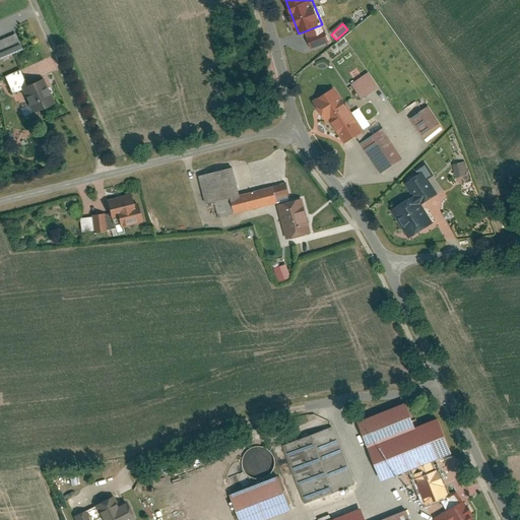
[(313,47),(330,41),(324,24),(322,24),(307,30),(313,47)]
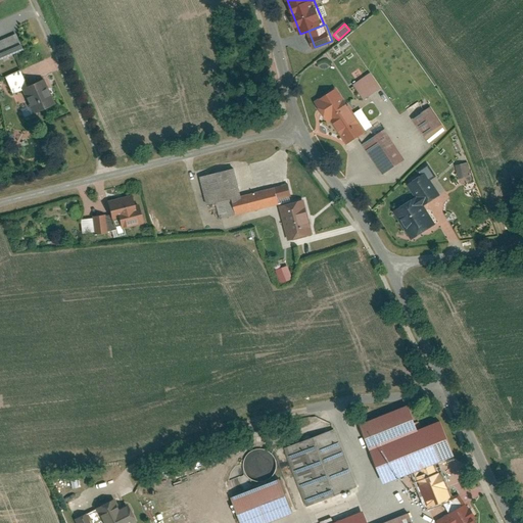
[(0,58),(24,48),(16,33),(0,40),(0,58)]
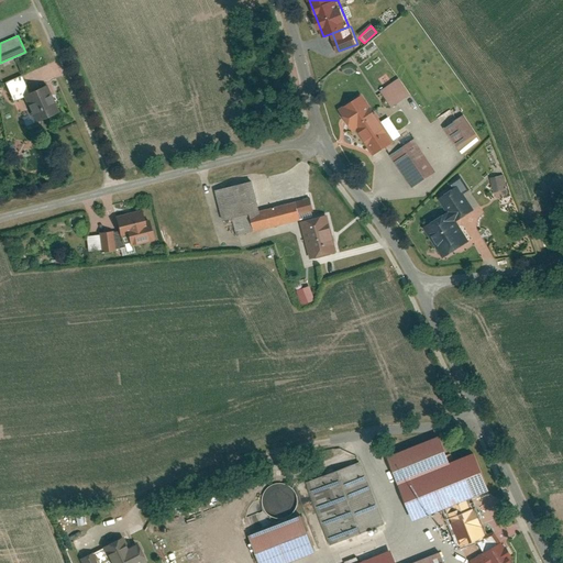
[(23,74),(8,81),(15,99),(26,95),(31,92),(23,74)]
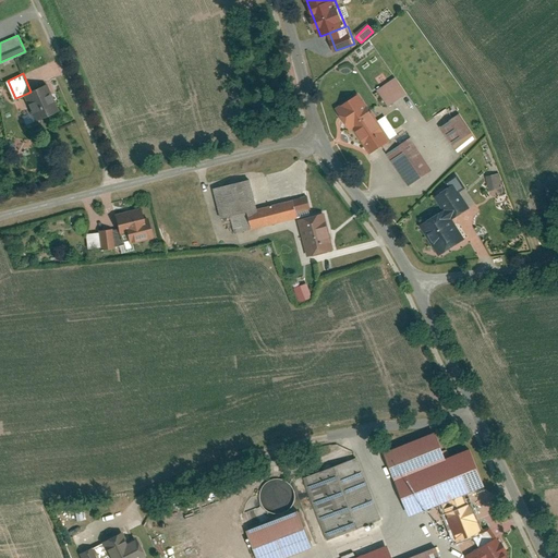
[(397,76),(378,89),(389,105),(408,93),(397,76)]
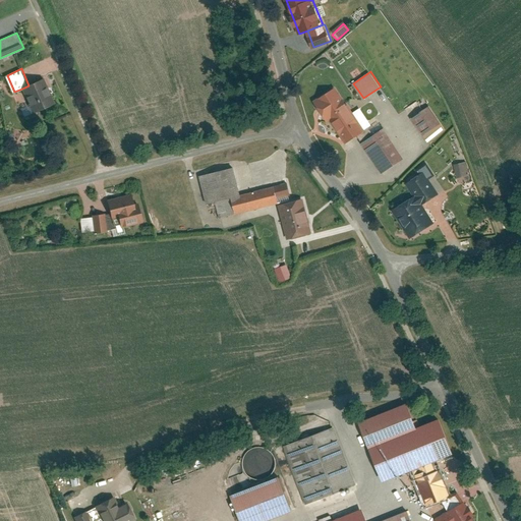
[(29,85),(24,88),(36,111),(56,102),(45,78),(29,85)]
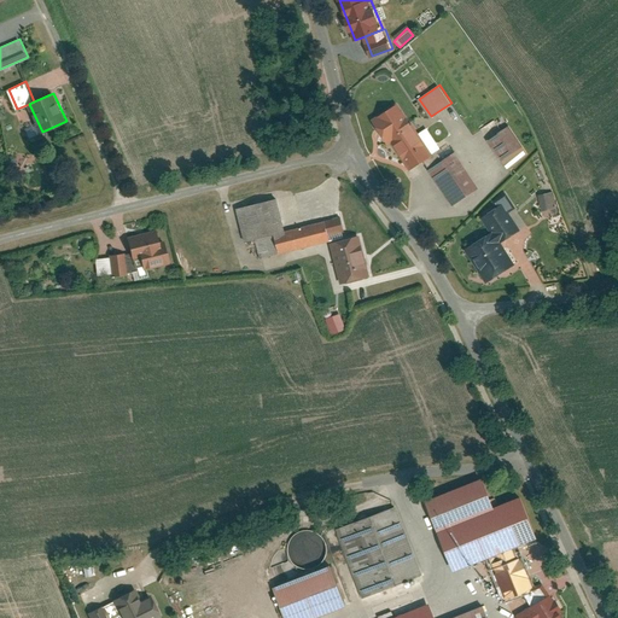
[(419,134),(398,104),(372,122),(388,144),(392,141),(412,170),(433,155),(419,134)]
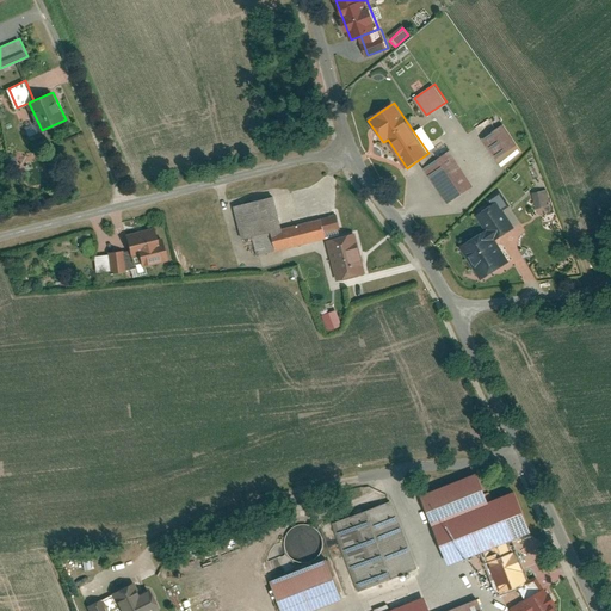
[(505,124),(483,139),(501,166),(524,152),(505,124)]
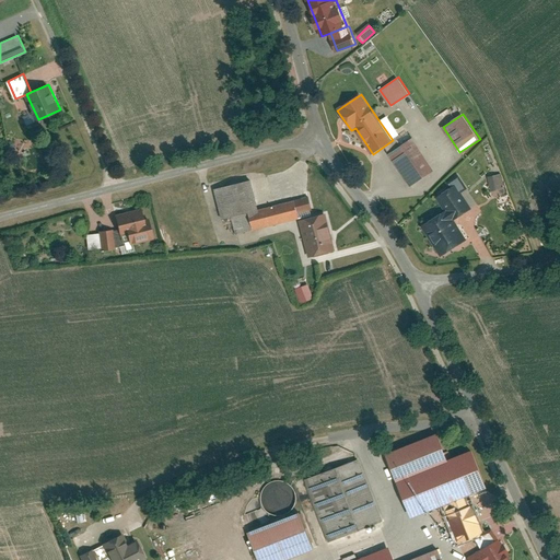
[(401,135),(388,116),(380,121),(393,140),(401,135)]
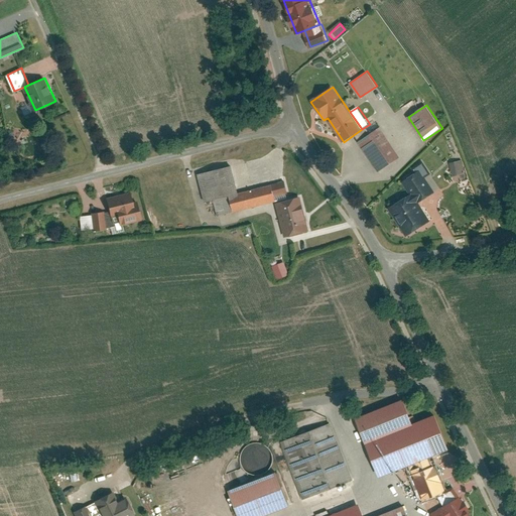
[(400,155),(381,127),(359,142),(379,169),(400,155)]
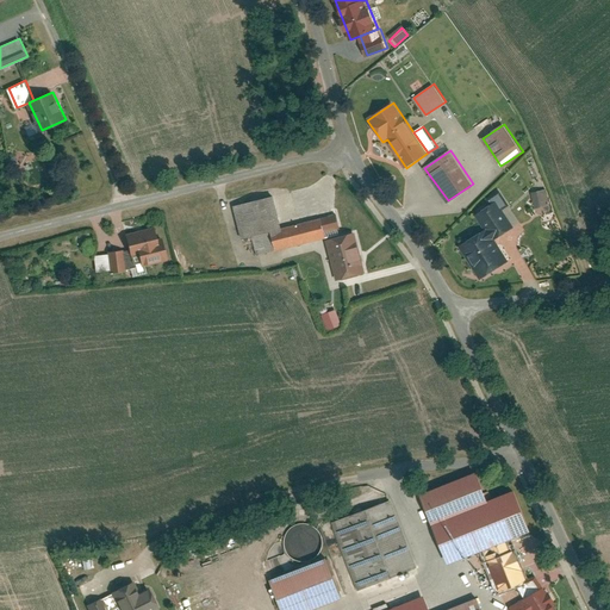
[(547,190),(534,191),(536,206),(549,205),(547,190)]
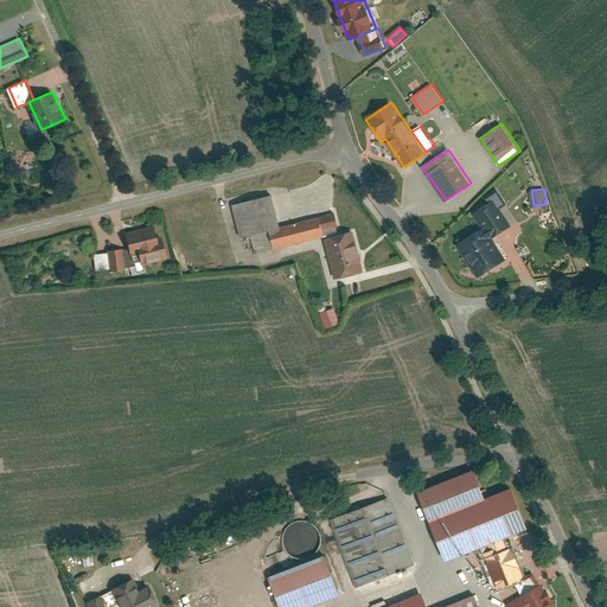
[(273,195),(234,204),(242,238),(253,236),(257,253),(286,246),(281,228),(273,195)]
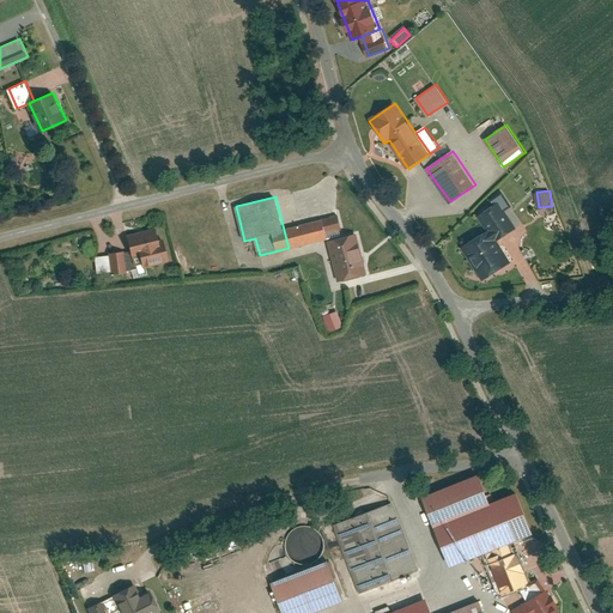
[(516,228),(501,202),(481,214),(491,230),(498,240),(516,228)]
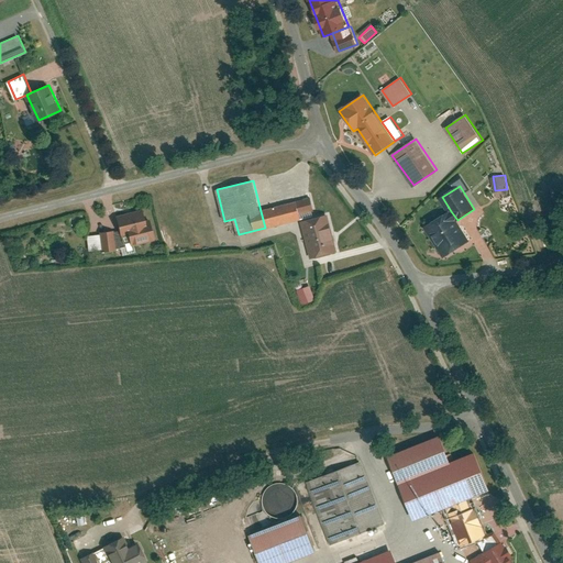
[(300,213),(315,209),(311,198),(297,201),(300,213)]
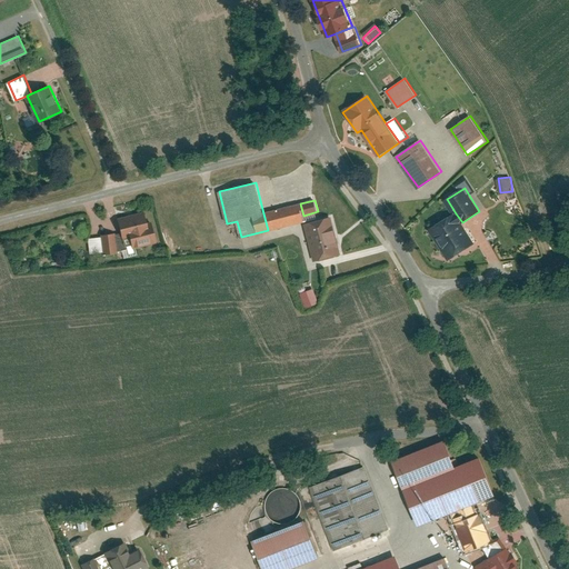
[(303,216),(300,203),(263,213),(268,230),(305,220),(303,216)]
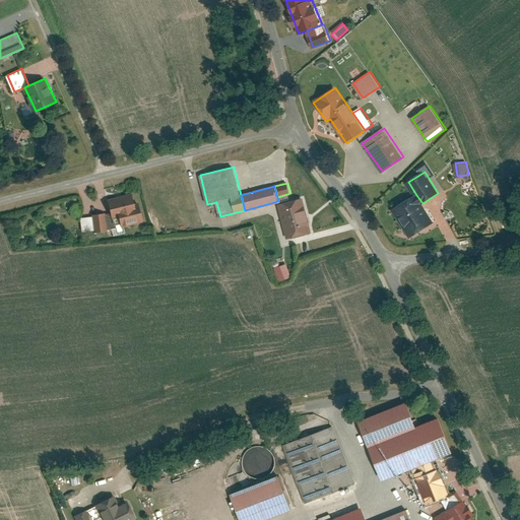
[(133,194),(109,199),(114,218),(120,217),(122,226),(143,221),(140,207),(136,208),(133,194)]
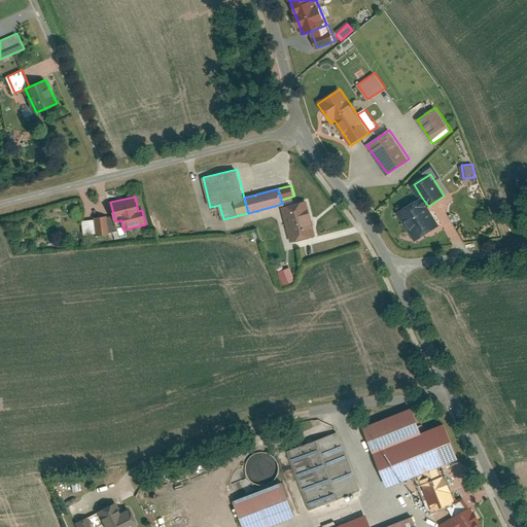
[(422,198),(398,213),(416,240),(440,225),(428,206),(422,198)]
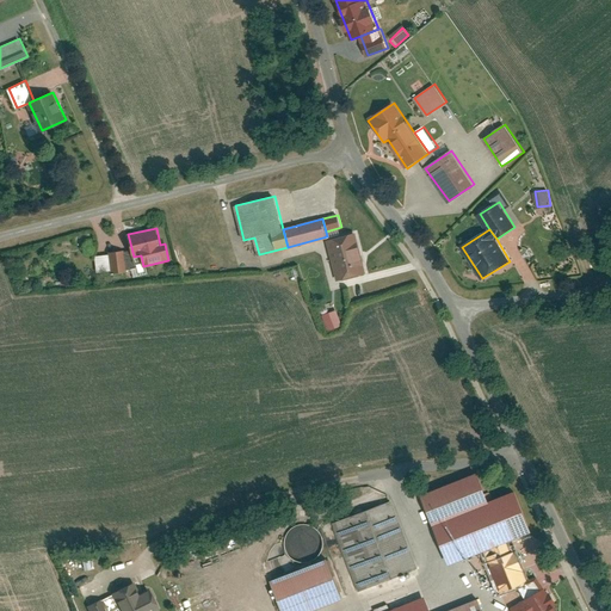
[(357,233),(328,240),(339,281),(368,273),(357,233)]
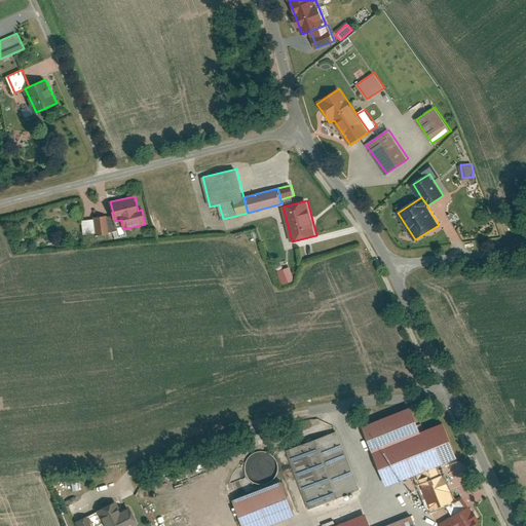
[(107,216),(95,218),(95,221),(97,234),(109,232),(107,216)]
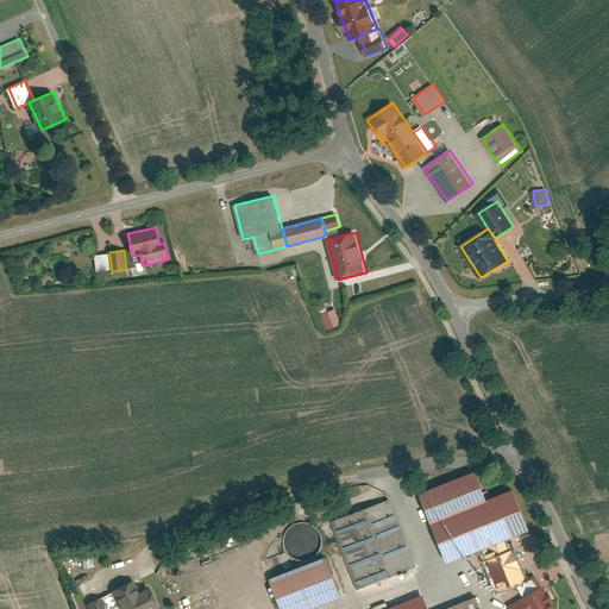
[(96,272),(112,271),(110,256),(95,257),(96,272)]
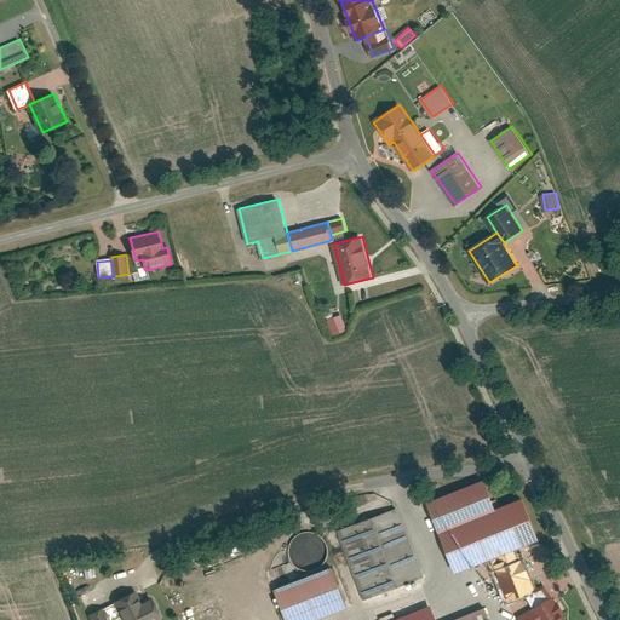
[(343,314),(328,320),(334,336),(349,331),(343,314)]
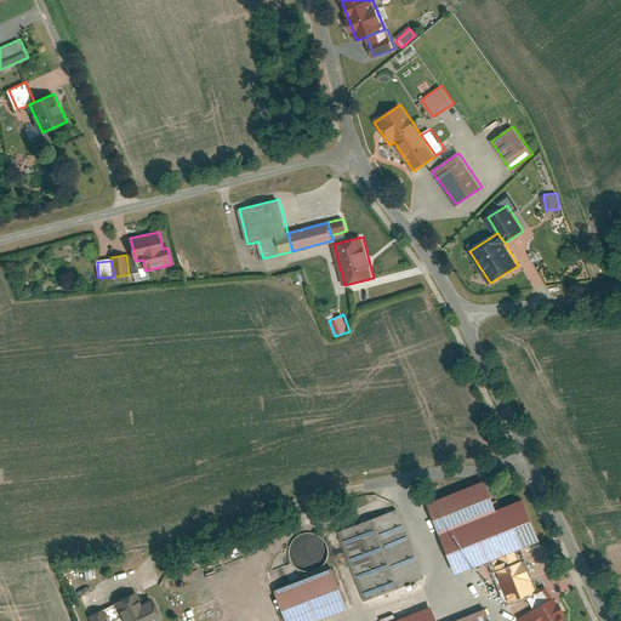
[(497,510),(486,480),(429,502),(442,531),(497,510)]
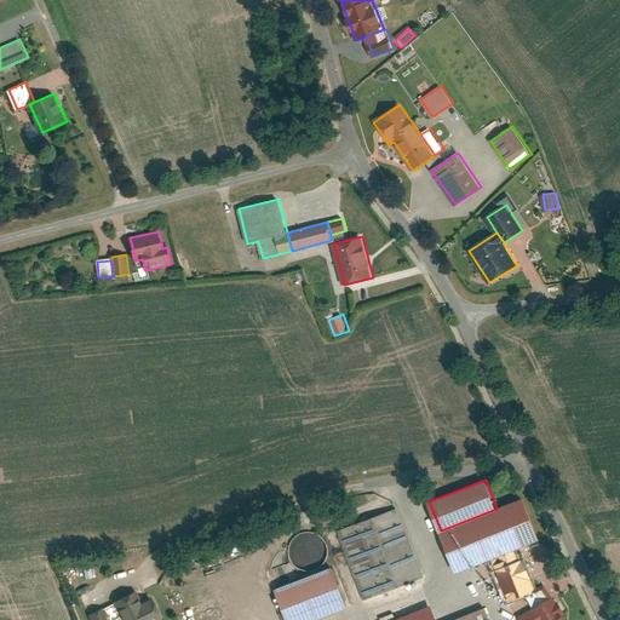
[(497,509),(441,530),(457,573),(505,554),(516,550),(540,540),(523,499),(497,509)]
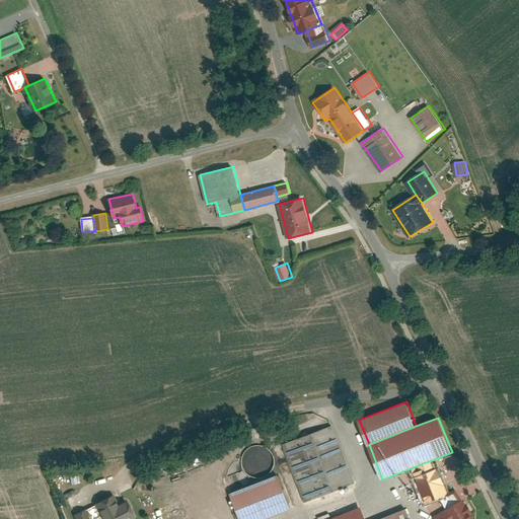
[(332,424),(283,443),(305,501),(355,480),(332,424)]
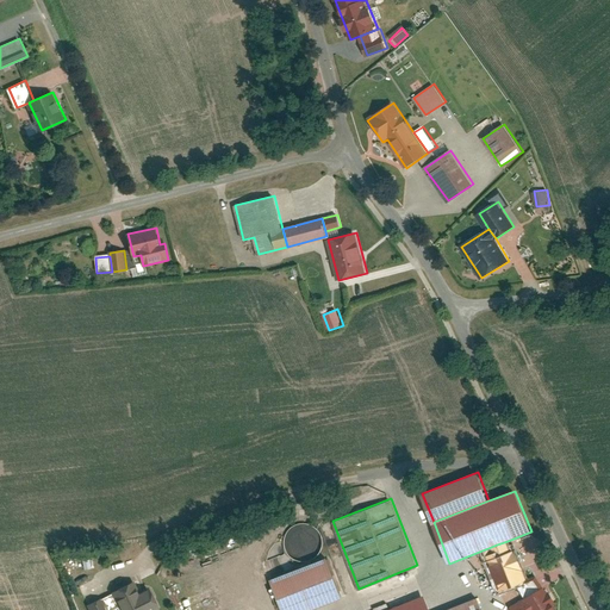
[(497,545),(499,552),(510,547),(508,541),(497,545)]
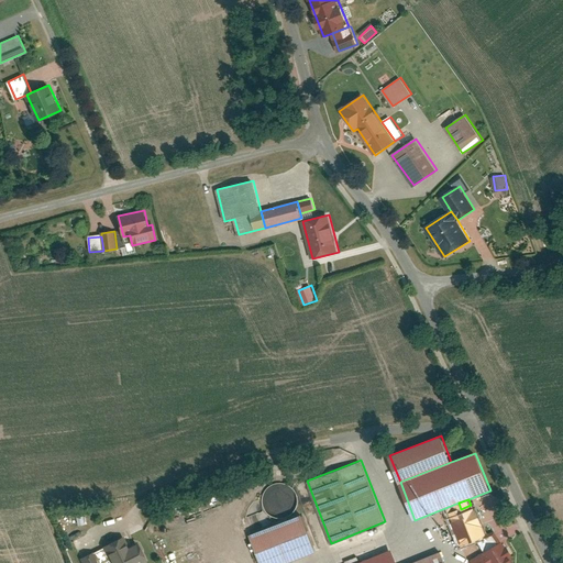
[(449,514),(461,547),(488,537),(475,504),(471,505),(461,509),(449,514)]
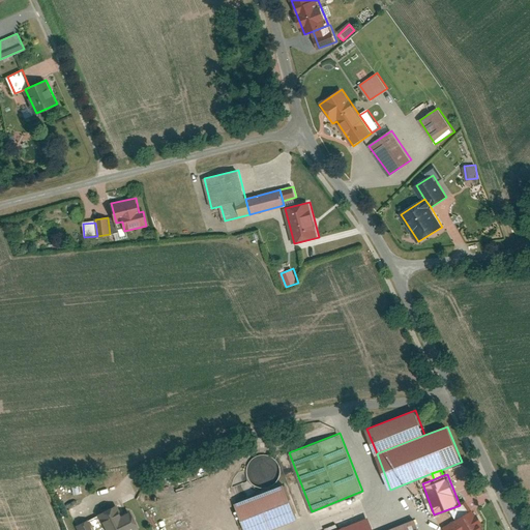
[(284,484),(236,503),(245,529),(271,529),(297,520),(284,484)]
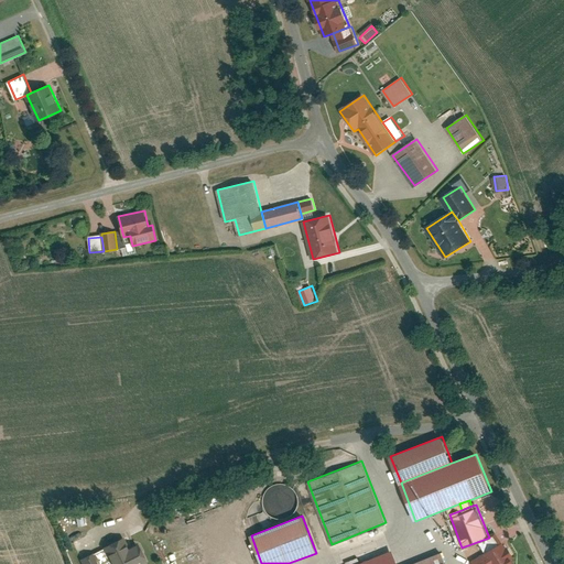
[(516,563),(497,534),(481,544),(487,554),(473,562),(474,563),(516,563)]
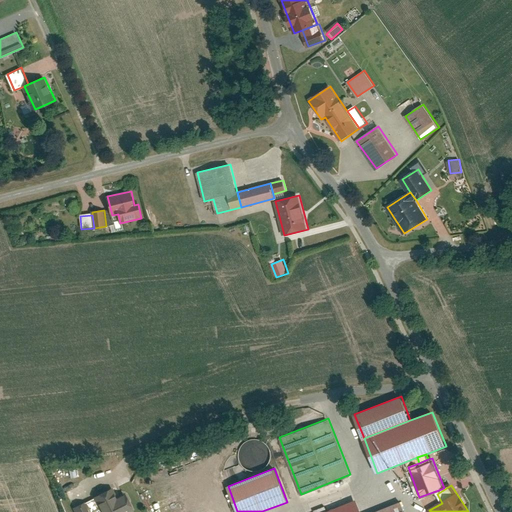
[(113,489),(95,497),(101,508),(102,511),(132,511),(135,511),(126,492),(117,497),(113,489)]
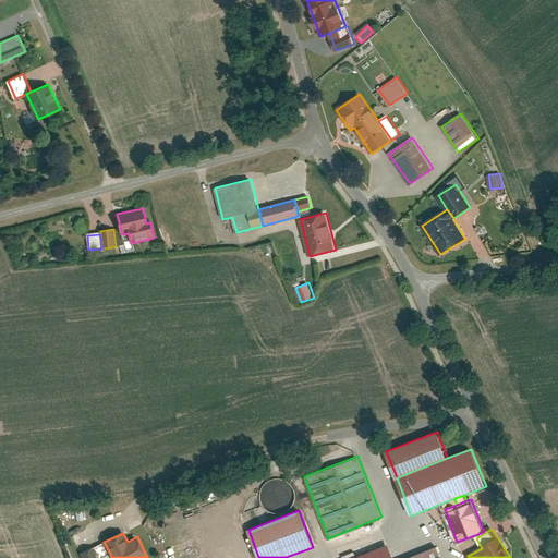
[(94,546),(99,557),(100,557),(110,554),(104,542),(94,546)]
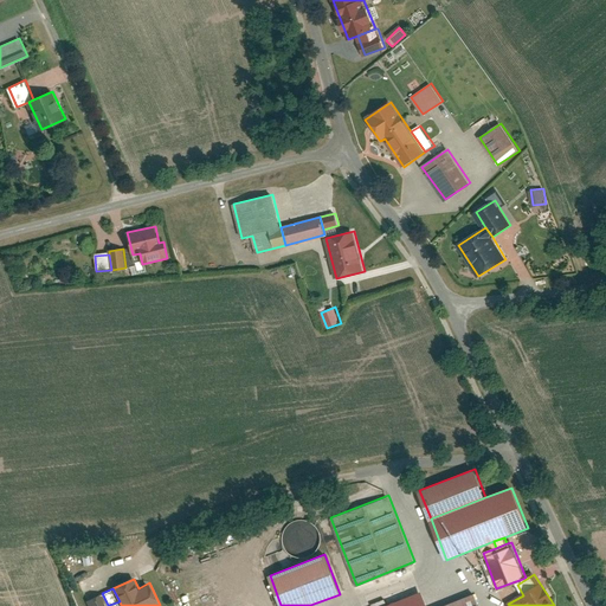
[(429,605),(424,591),(385,605),(429,605)]
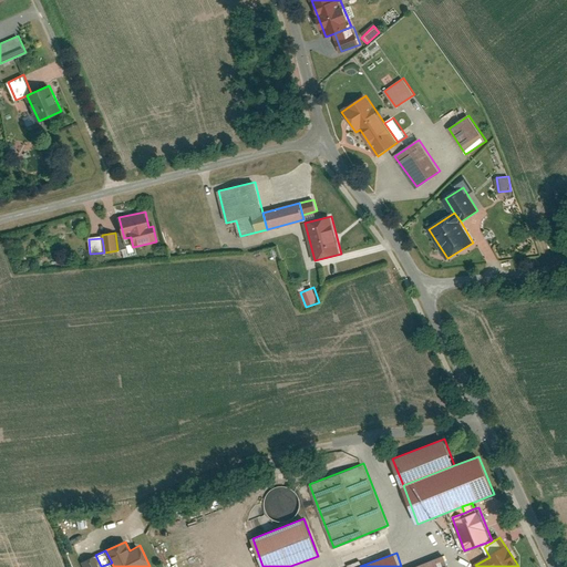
[(83,562),(85,566),(101,566),(95,555),(83,562)]
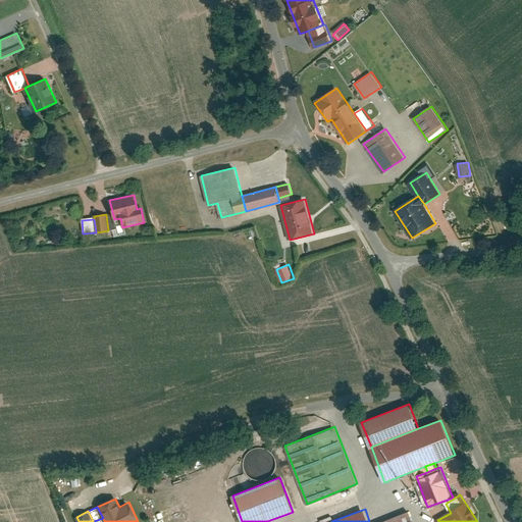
[(413,521),(410,512),(383,521),(413,521)]
